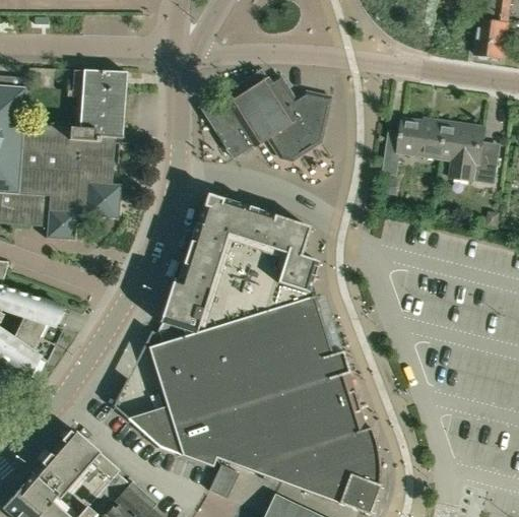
[(481,18),(476,53),(478,53),(480,57),(489,58),(492,55),(504,56),(512,0),(476,0),(476,4),(485,5),(488,0),(490,0),(488,18),(481,18)]
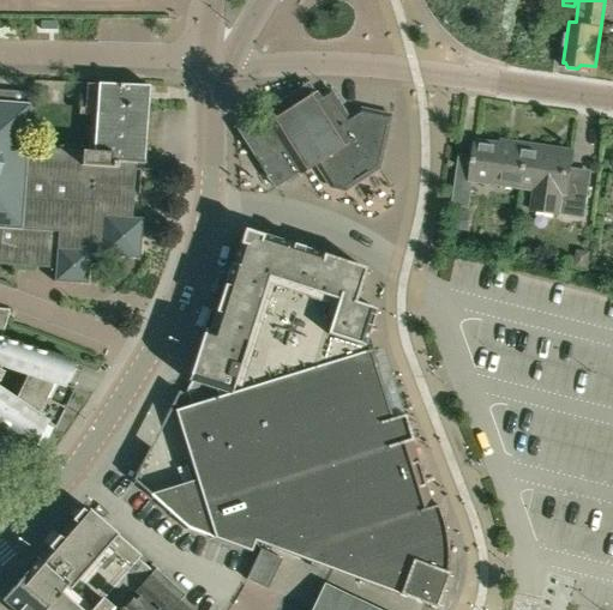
[(145,161),(151,83),(100,79),(95,149),(90,149),(85,149),(84,162),(113,164),(113,159),(137,161),(145,161)]
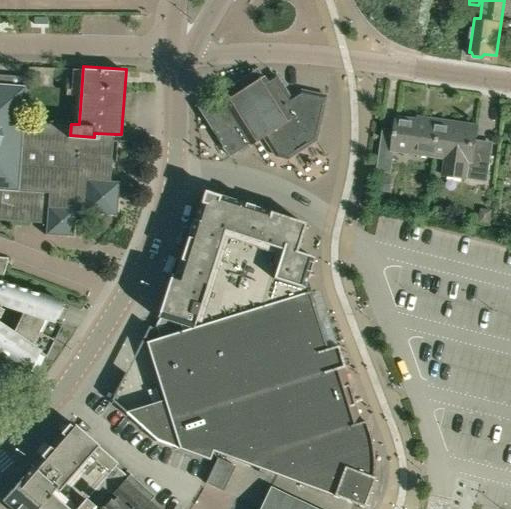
[(251,143),(264,134),(276,154),(288,157),(316,139),(326,94),(301,89),(291,95),(287,91),(276,72),(266,78),(264,75),(224,101),(225,101),(214,108),(239,148),(250,141),(251,143)]
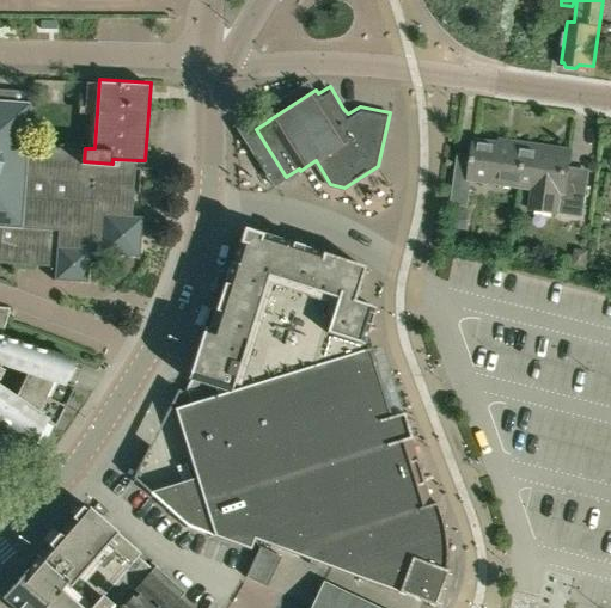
[(133,214),(136,160),(112,159),(112,164),(84,161),(85,148),(29,143),(30,121),(31,100),(32,90),(0,87),(0,260),(56,265),(55,278),(89,281),(90,252),(140,256),(142,215),(133,214)]
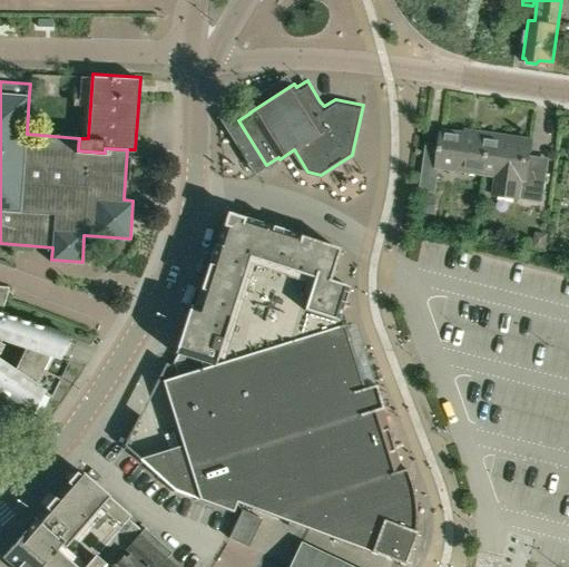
[(438,166),(486,173),(490,132),(481,130),(480,134),(443,128),(438,166)]
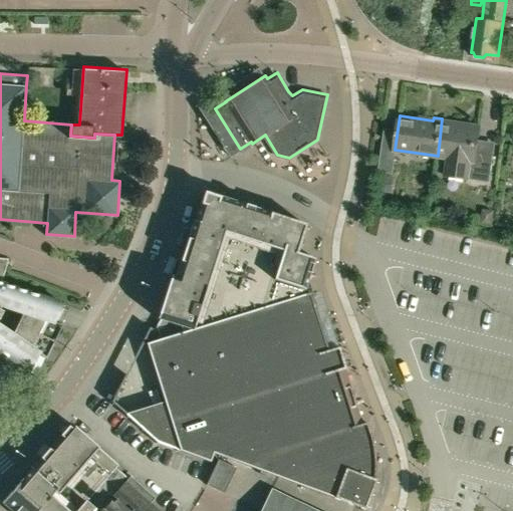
[(481,124),(442,118),(438,156),(448,157),(445,174),(469,177),(471,160),(476,161),(481,124)]
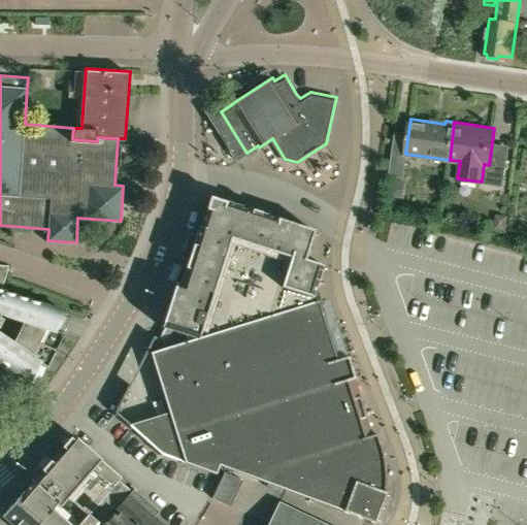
[(224,464),(375,521),(387,490),(385,490),(386,471),(384,452),(379,436),(376,431),(371,433),(366,416),(365,413),(361,394),(354,376),(356,376),(349,354),(337,358),(319,298),(316,299),(315,294),(324,263),(304,257),(315,228),(278,217),(278,216),(246,205),(245,206),(209,195),(200,224),(199,224),(180,282),(175,281),(162,325),(197,336),(151,351),(174,429),(146,438),(161,451),(160,453),(161,453),(162,452),(182,459),(182,461),(183,461),(184,460),(221,473),(224,464)]
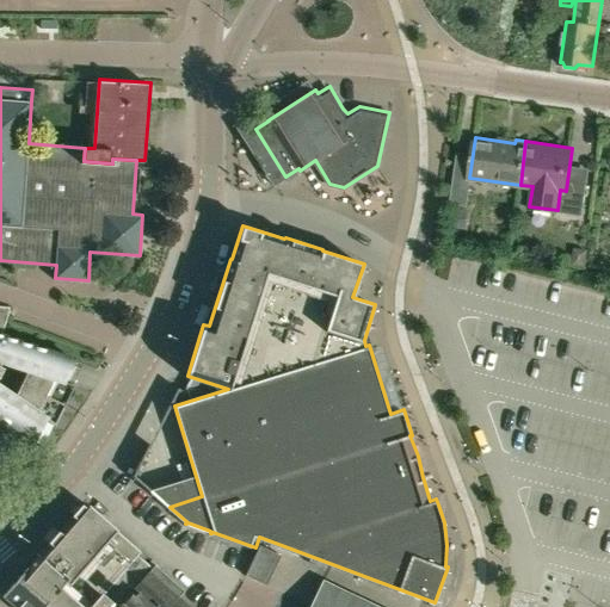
[(0,333),(2,334),(11,305),(0,304),(0,333)]
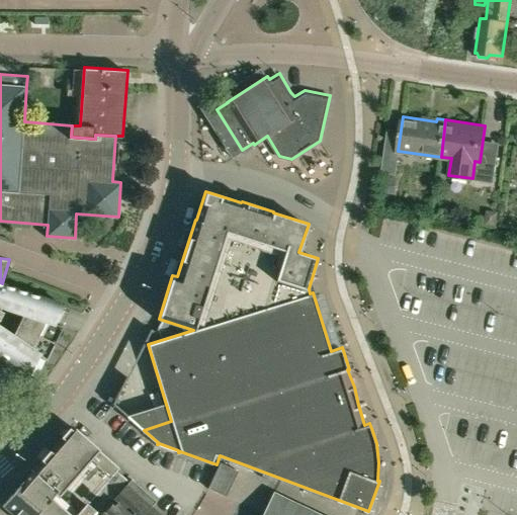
[(0,353),(29,373),(39,354),(47,360),(64,327),(55,324),(64,305),(2,283),(0,282),(0,353)]
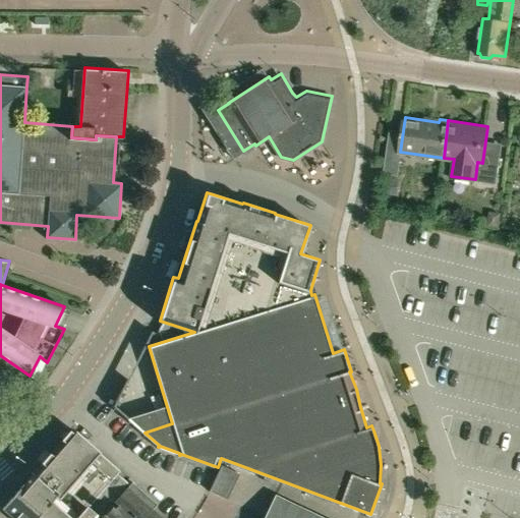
[(121,469),(72,426),(2,507),(14,517),(100,517),(109,508),(109,507),(123,492),(130,482),(118,472),(121,469)]
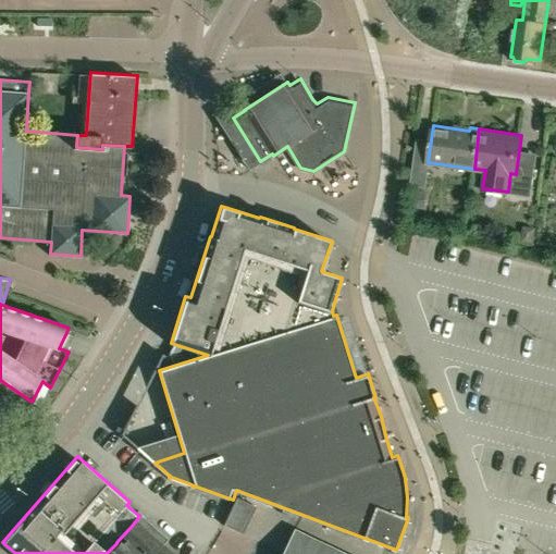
[(258,505),(238,495),(225,522),(245,532),(258,505)]
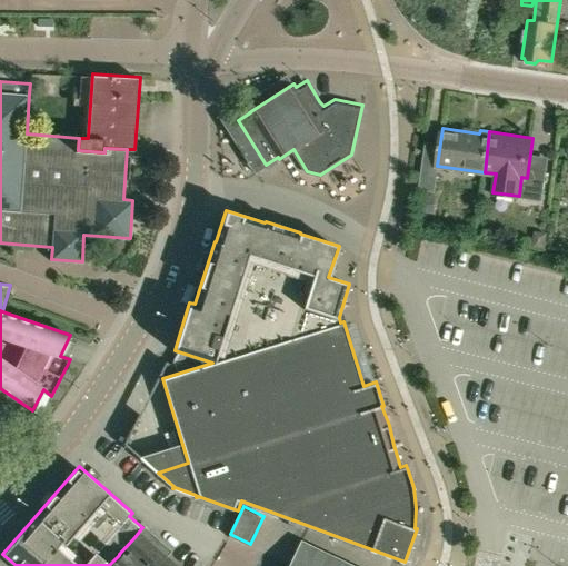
[(145,525),(142,527),(135,537),(119,554),(119,555),(109,565),(180,565),(168,554),(172,549),(145,525)]
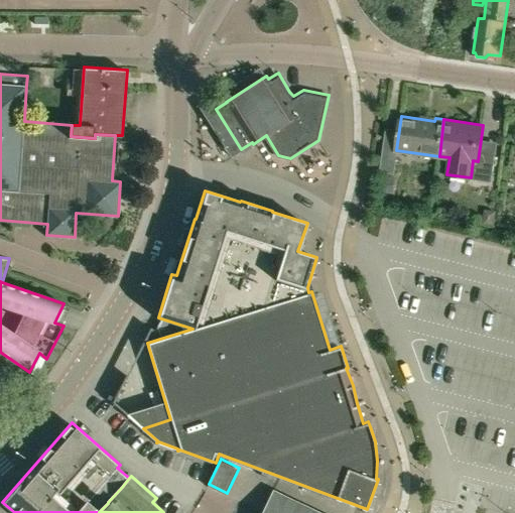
[(261,512),(318,512),(273,490),(261,512)]
